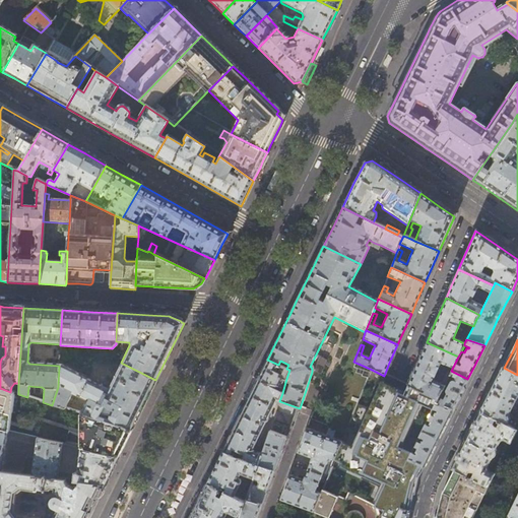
[(452,369),(458,357),(427,342),(415,367),(406,386),(436,400),(438,397),(440,393),(442,390),(448,376),(449,375),(445,373),(440,385),(432,382),(439,364),(452,369)]
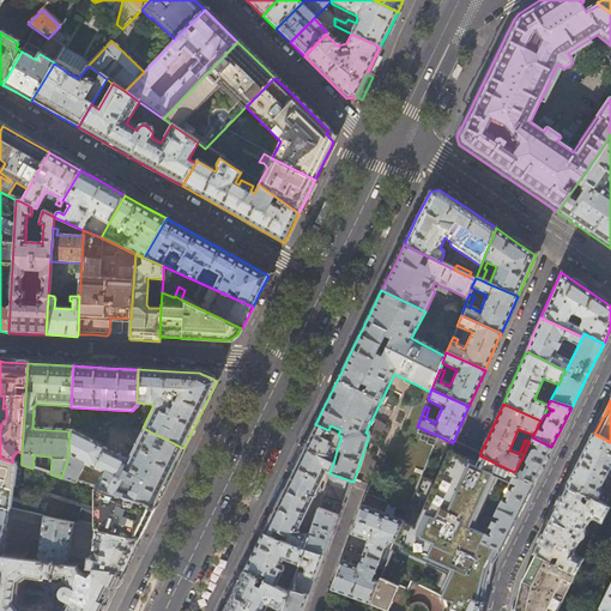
[(328,430),(315,424),(307,442),(303,449),(295,467),(286,482),(272,512),(268,520),(265,527),(261,534),(271,539),(303,550),(307,538),(296,532),(325,473),(328,475),(330,473),(333,464),(328,461),(334,449),(337,451),(342,436),(338,435),(328,430)]
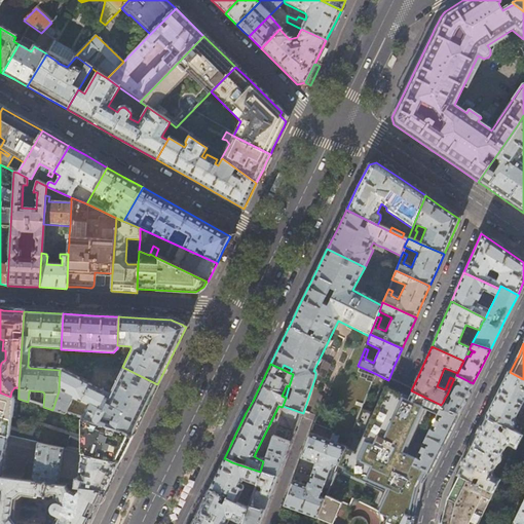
[(145,409),(157,384),(122,367),(107,398),(101,395),(102,390),(60,370),(59,391),(52,410),(79,418),(133,436),(145,409)]
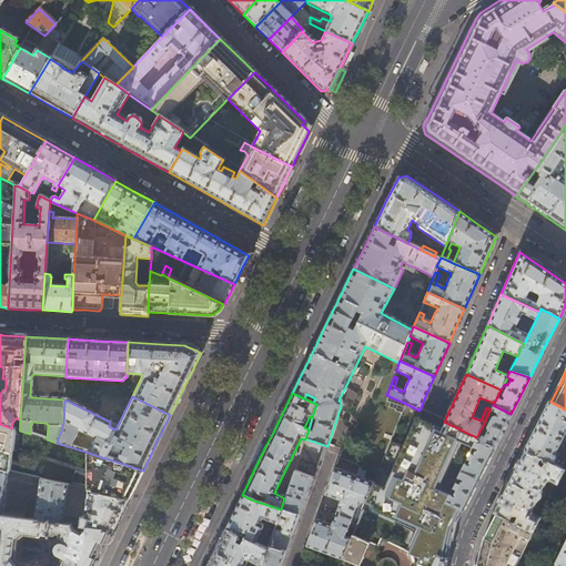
[(565,410),(551,402),(548,401),(543,413),(531,435),(524,451),(563,470),(565,462),(565,447),(561,457),(554,454),(556,448),(559,450),(565,435),(565,410)]
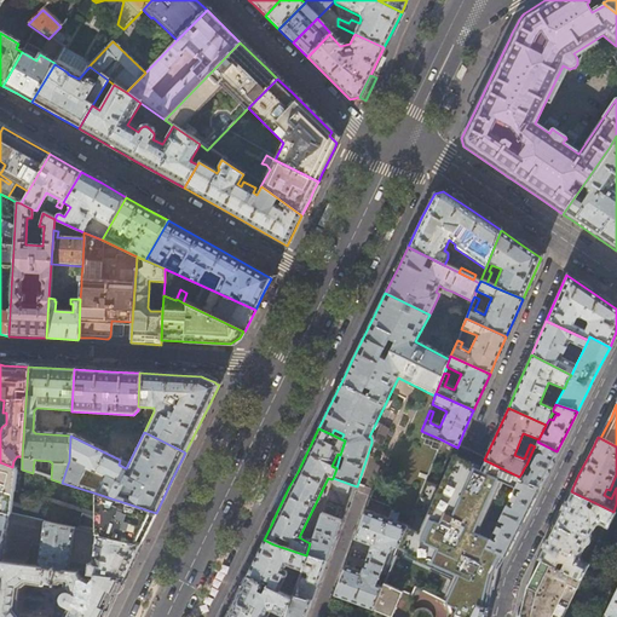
[(537,442),(535,447),(534,448),(541,451),(540,454),(537,454),(536,455),(531,465),(530,466),(530,467),(532,468),(528,476),(522,473),(519,477),(517,482),(538,489),(548,468),(557,451),(537,442)]
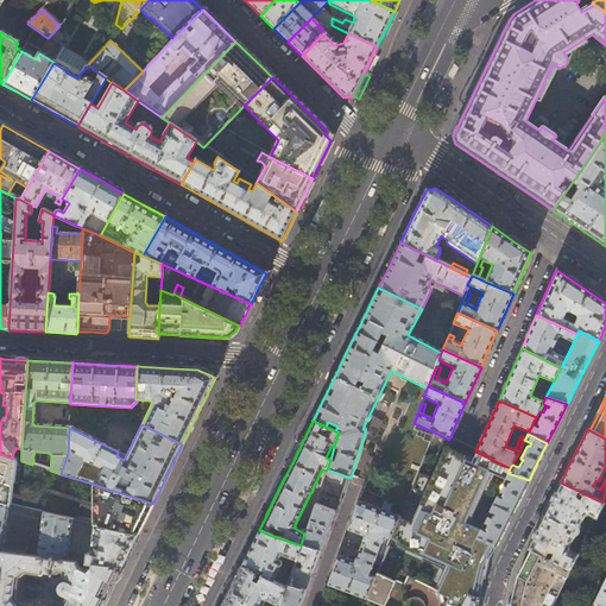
[(490,551),(492,547),(477,540),(480,531),(466,523),(487,472),(505,480),(507,473),(510,468),(475,452),(449,440),(410,523),(398,517),(390,538),(399,542),(397,545),(446,565),(436,593),(446,599),(443,605),(461,605),(467,594),(471,595),(471,587),(481,567),(490,551)]
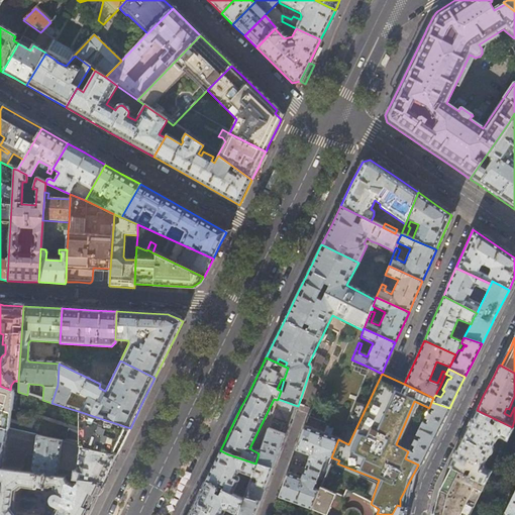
[(248,394),(255,379),(250,377),(243,392),(248,394)]
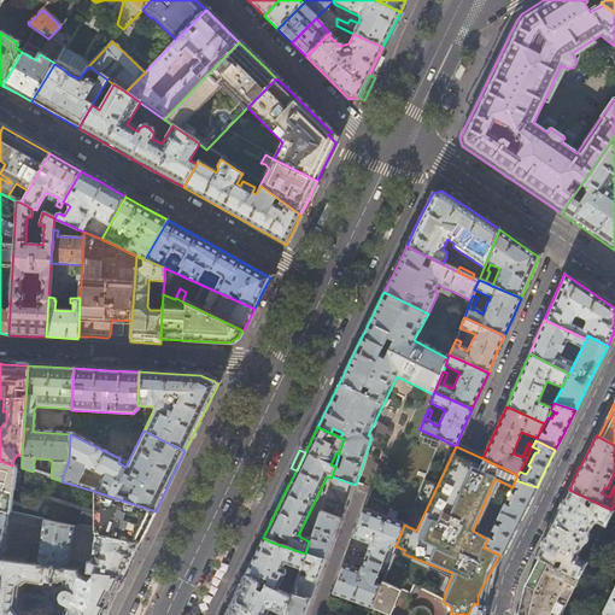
[(0,511),(7,514),(12,466),(0,461),(0,511)]
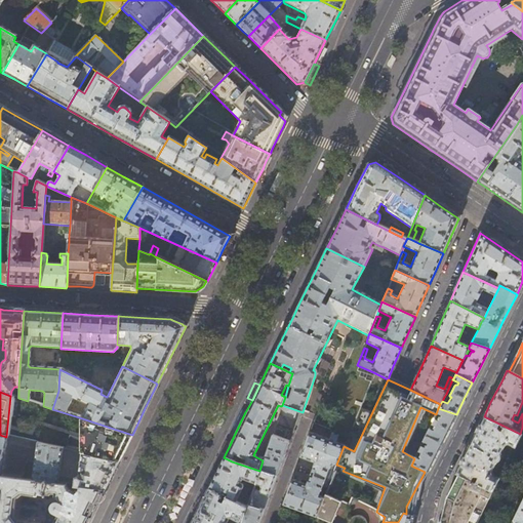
[(299,412),(282,405),(279,413),(281,416),(291,420),(290,423),(291,425),(294,425),(299,412)]
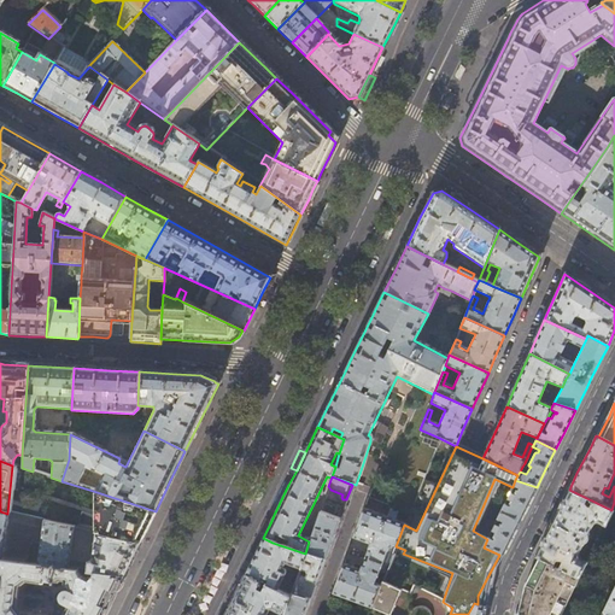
[(519,522),(537,487),(515,480),(513,487),(519,490),(517,492),(515,492),(509,504),(510,505),(509,508),(504,505),(498,517),(497,521),(502,523),(502,525),(502,526),(499,526),(492,539),(495,540),(492,542),(487,539),(484,548),(499,555),(502,555),(519,522)]
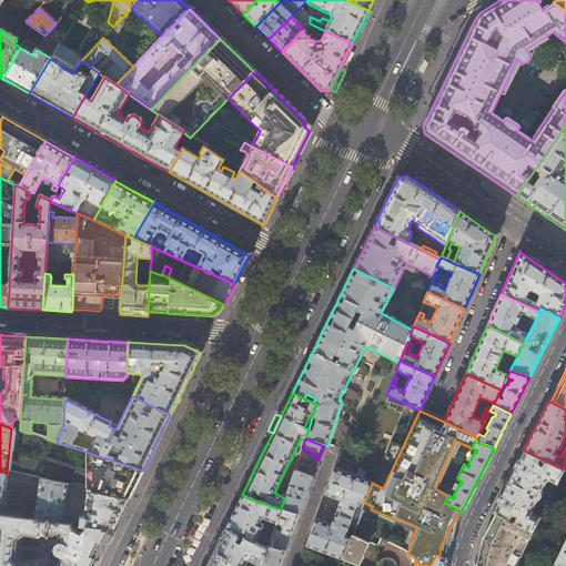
[(563,470),(524,451),(501,496),(492,513),(494,514),(531,533),(563,470)]
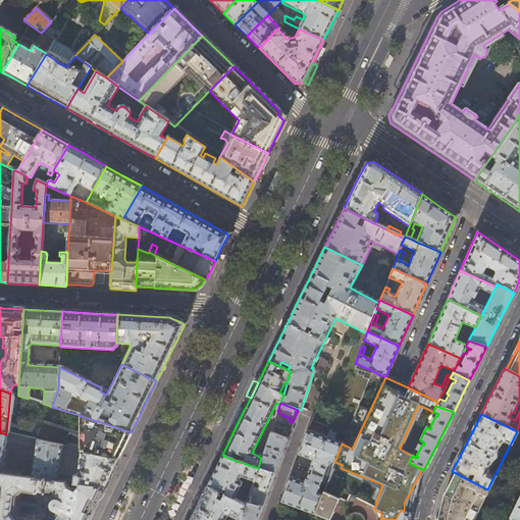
[(123,449),(132,432),(79,415),(80,451),(118,460),(123,449)]
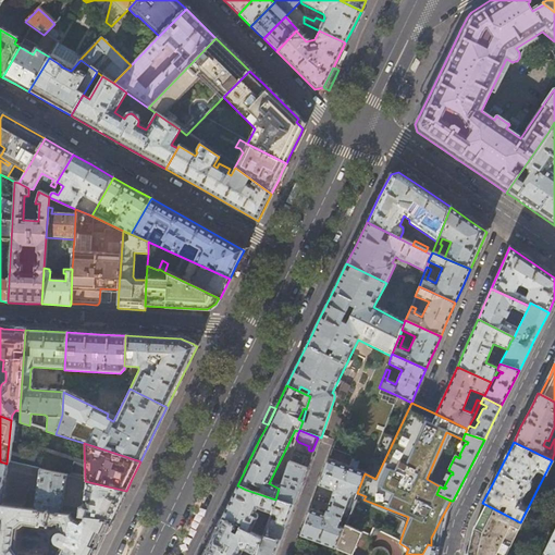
[(350,491),(357,493),(365,473),(327,460),(322,473),(317,486),(333,491),(328,504),(349,512),(354,502),(347,500),(350,491)]
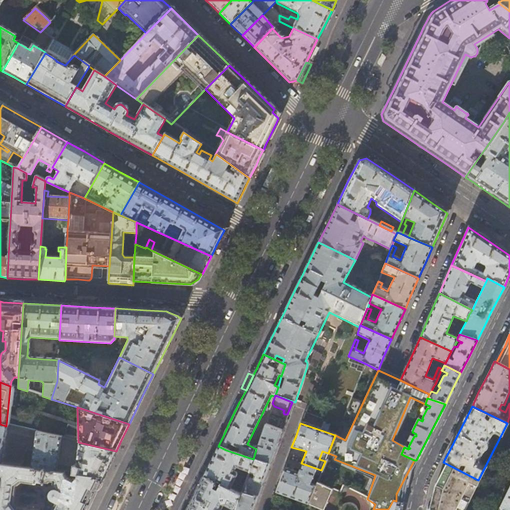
[(264,426),(256,449),(253,459),(269,464),(274,450),(281,432),(264,426)]
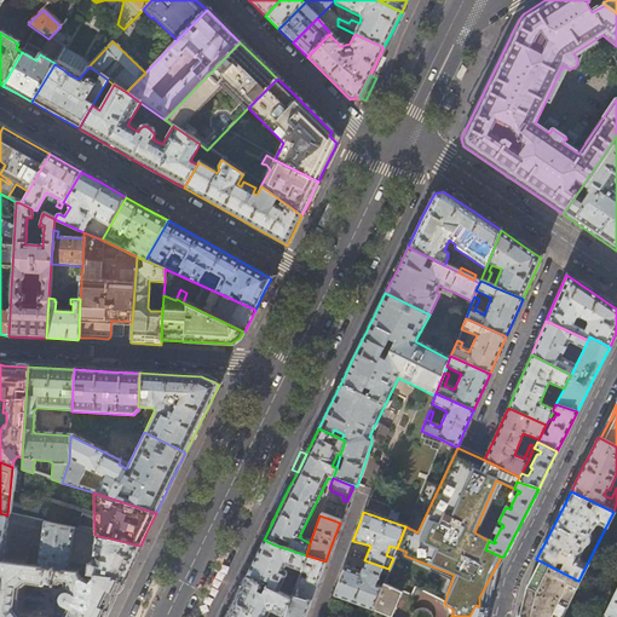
[(267,532),(271,525),(265,523),(258,536),(264,540),(267,532)]
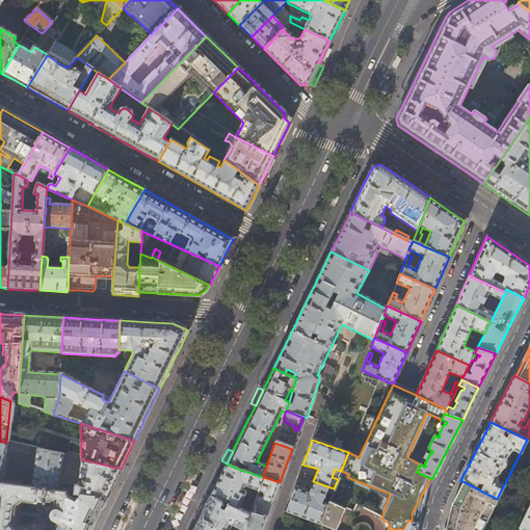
[(25,470),(23,486),(57,491),(62,455),(36,450),(33,471),(25,470)]
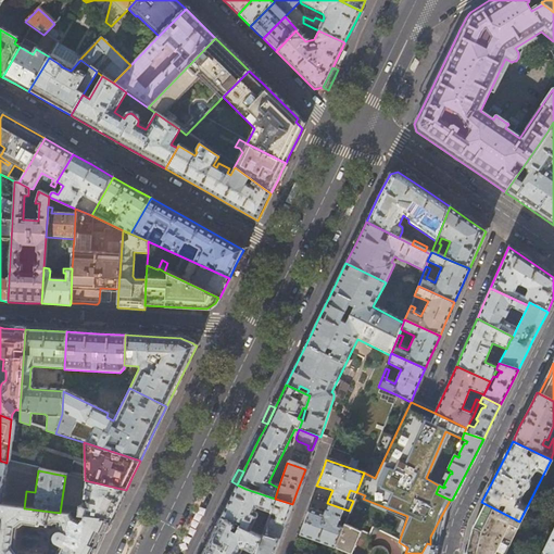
[(123,495),(126,490),(85,480),(82,506),(79,506),(78,515),(111,520),(116,510),(120,502),(123,495)]
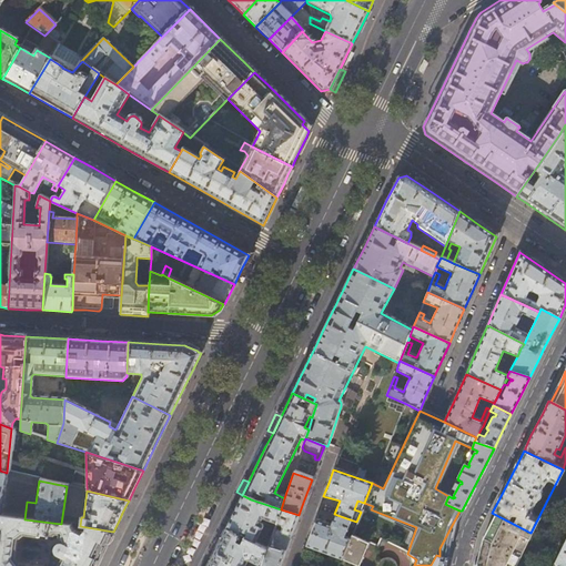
[(251,499),(242,495),(234,512),(225,529),(254,544),(263,527),(262,525),(260,524),(262,519),(275,524),(281,509),(251,499)]
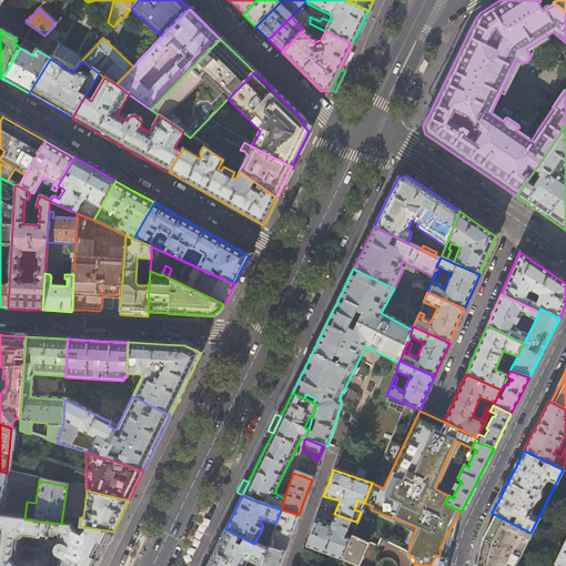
[(291,536),(299,515),(281,509),(275,524),(274,529),(269,546),(285,552),(291,536)]
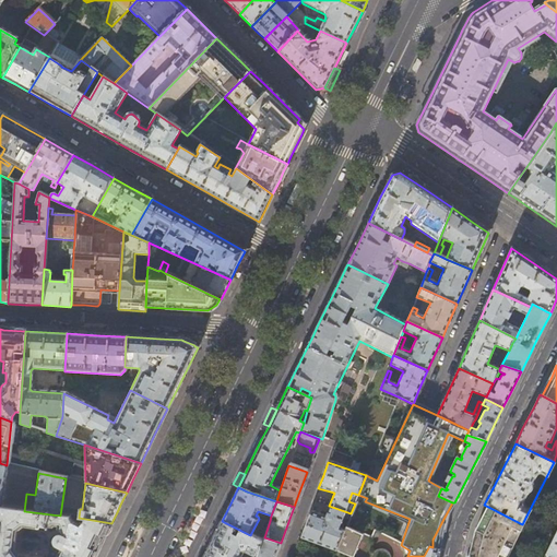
[(347,521),(351,513),(329,506),(324,517),(309,512),(304,528),(300,538),(335,550),(344,531),(339,529),(343,519),(347,521)]
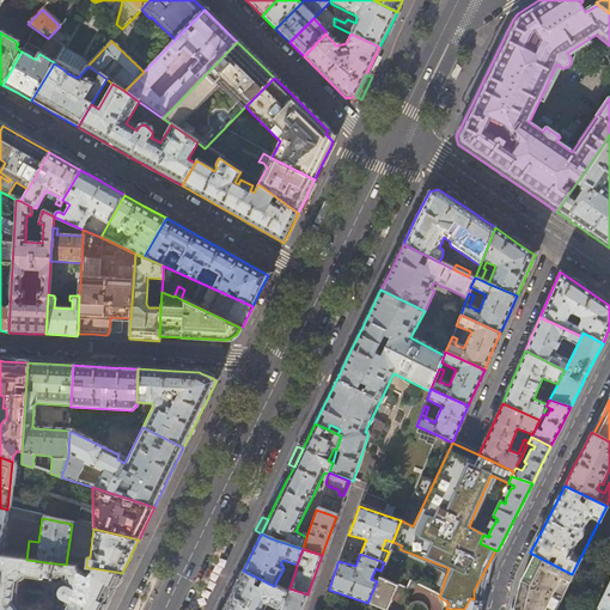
[(554,609),(572,574),(532,554),(532,555),(519,581),(514,599),(512,609),(554,609)]
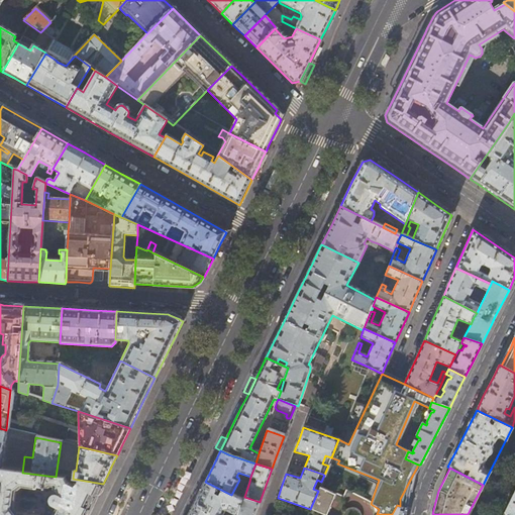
[(87,514),(90,510),(96,499),(103,484),(73,479),(70,479),(59,477),(56,477),(22,473),(0,470),(0,481),(2,482),(0,492),(0,514),(87,514)]
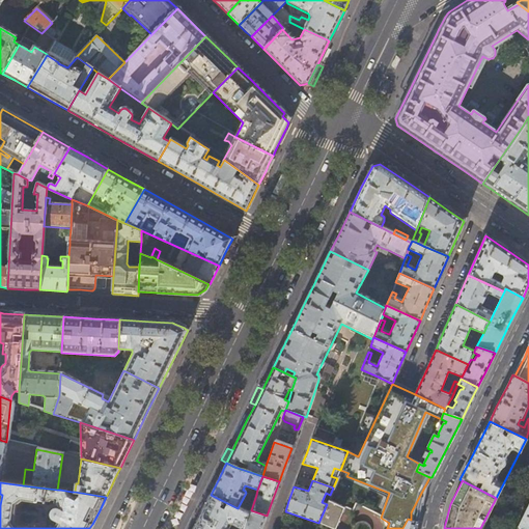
[(203,508),(210,496),(205,494),(193,519),(197,521),(200,516),(203,508)]
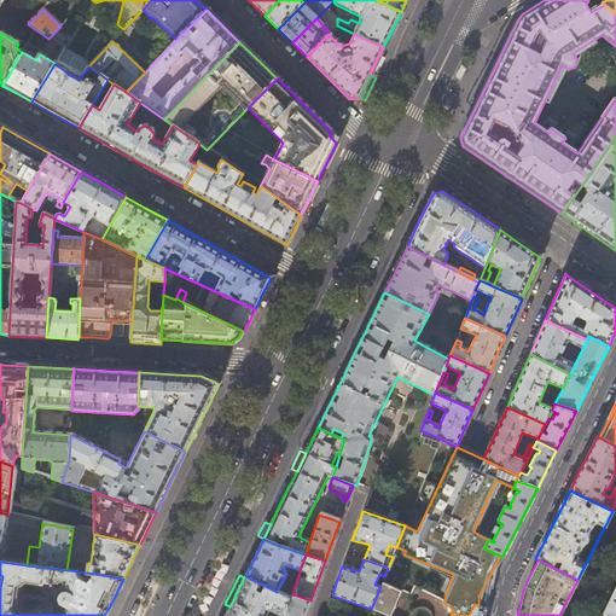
[(245,576),(244,577),(237,592),(233,600),(230,606),(226,615),(263,615),(266,611),(269,611),(278,615),(285,615),(291,599),(277,592),(245,576)]
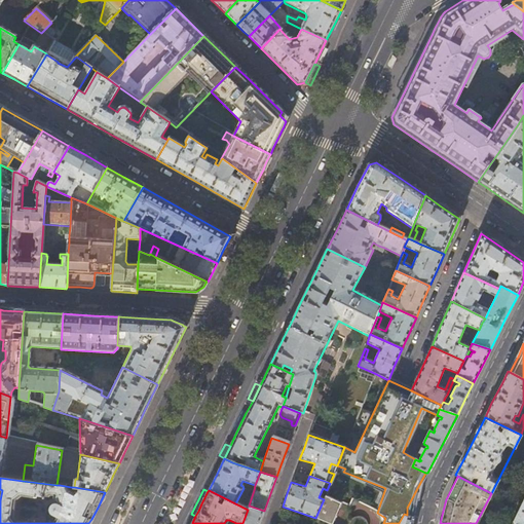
[(324,497),(324,499),(315,518),(313,523),(331,523),(339,503),(324,497)]
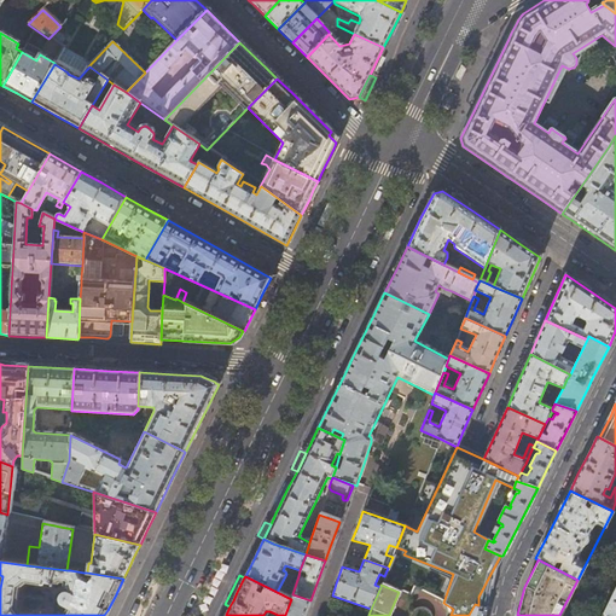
[(615,615),(615,587),(602,615),(615,615)]
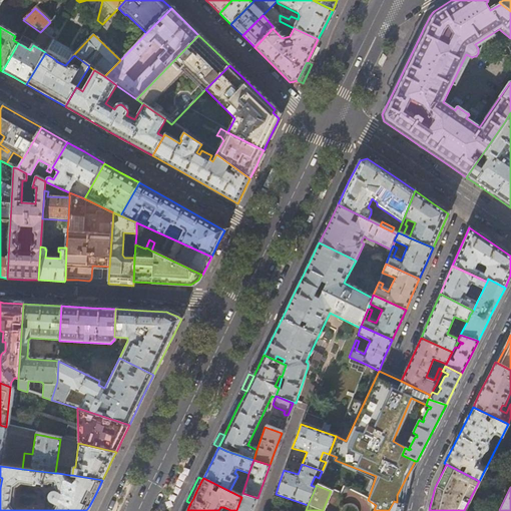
[(242,493),(241,497),(236,510),(252,510),(258,498),(242,493)]
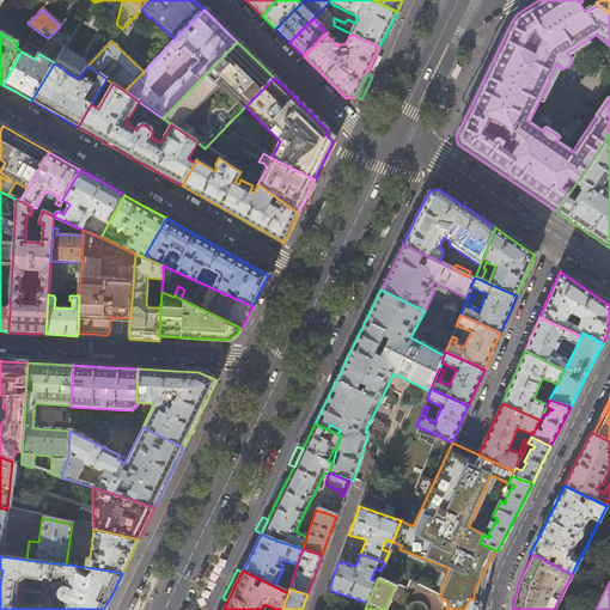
[(474,599),(470,598),(464,609),(446,609),(479,609),(481,602),(474,599)]
